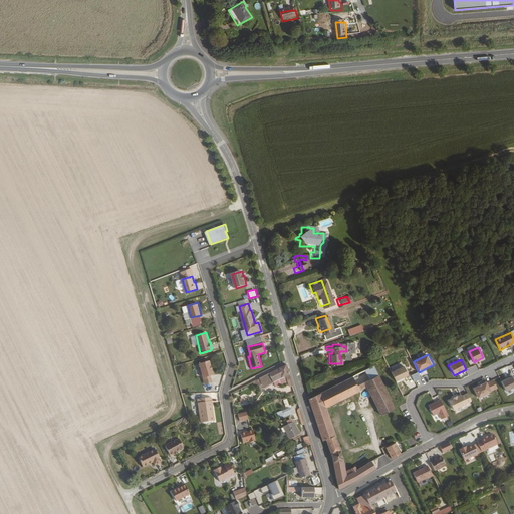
[(211,365),(209,360),(199,363),(204,383),(211,381),(210,375),(213,375),(212,369),(210,369),(209,366),(211,365)]
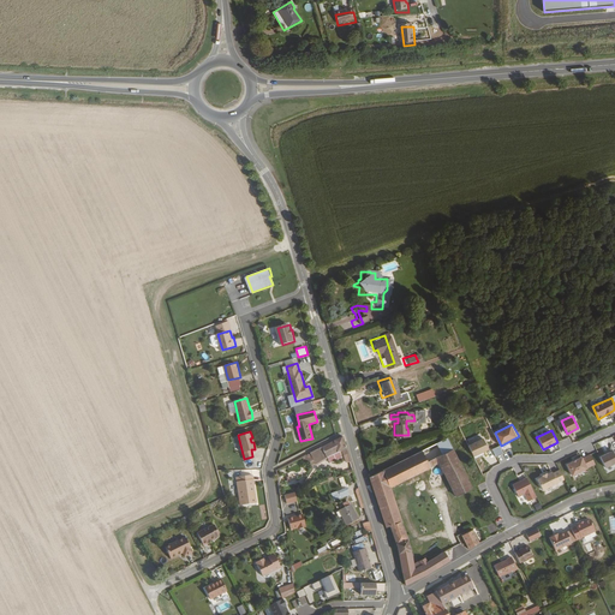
[(347,455),(341,437),(332,442),(332,443),(308,455),(310,458),(322,452),(324,459),(342,452),(344,457),(347,455)]
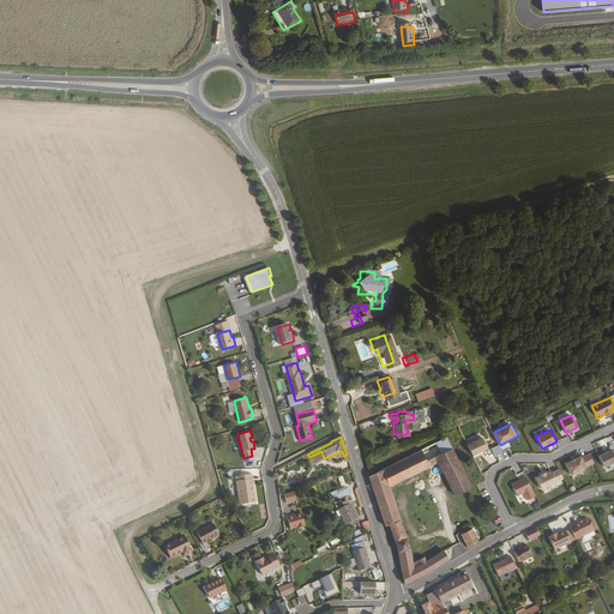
[(468,445),(474,457),(491,449),(485,437),(468,445)]
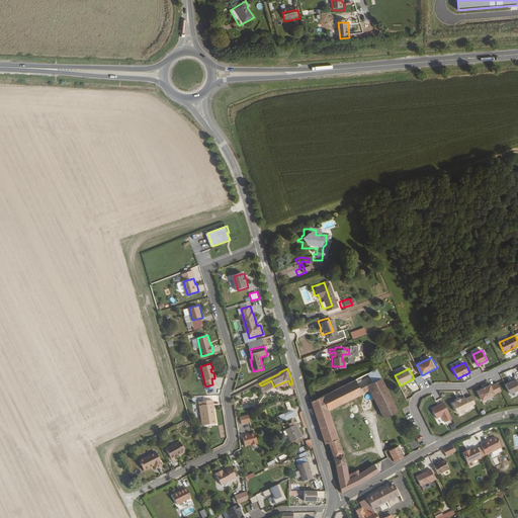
[(387,396),(375,372),(311,403),(324,444),(328,443),(333,458),(334,458),(341,494),(361,484),(377,475),(373,466),(368,468),(367,465),(350,476),(347,464),(342,455),(327,412),(368,392),(384,421),(398,415),(387,396)]
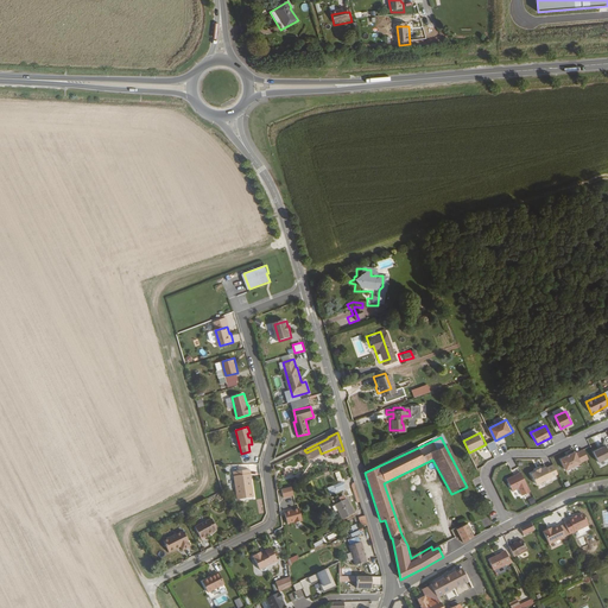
[(491,451),(498,448),(495,441),(487,444),(491,451)]
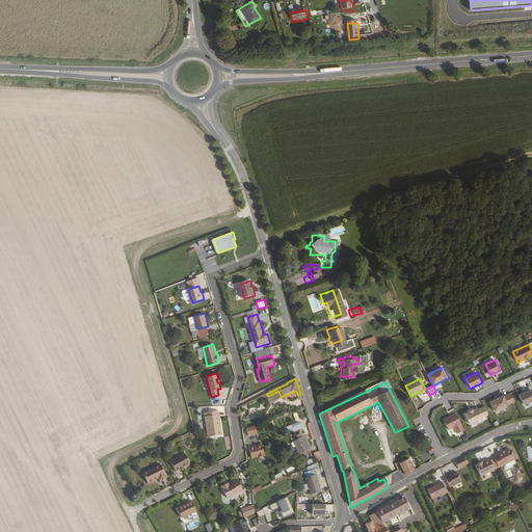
[(525,409),(531,405),(531,390),(531,389),(519,395),(525,409)]
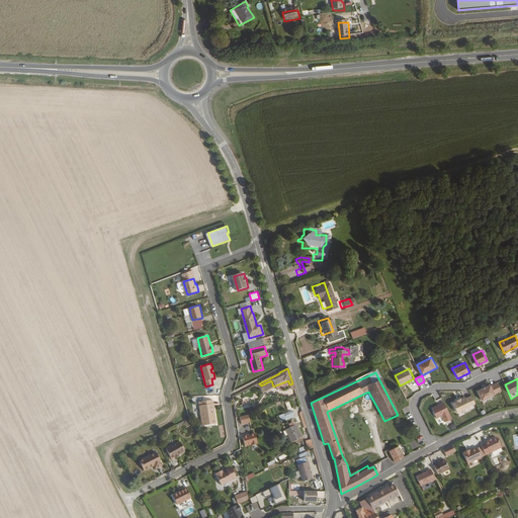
[(478,391),(482,401),(496,395),(495,394),(501,391),(497,382),(491,385),(490,384),(478,391)]
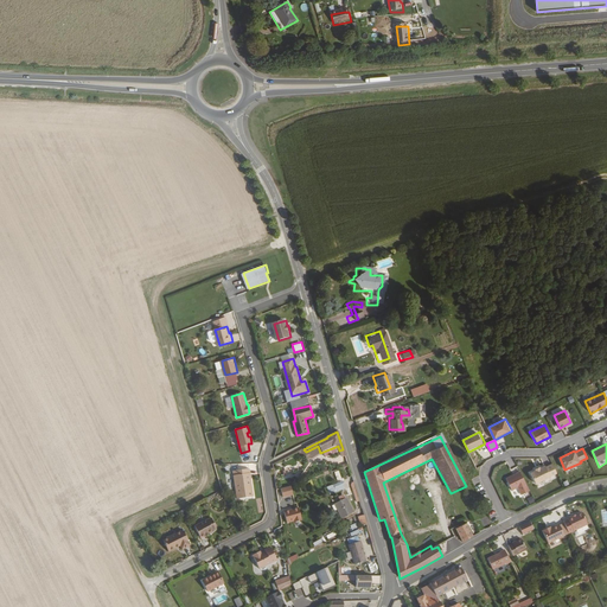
[(530,473),(536,485),(550,477),(557,473),(551,464),(545,466),(545,465),(530,473)]
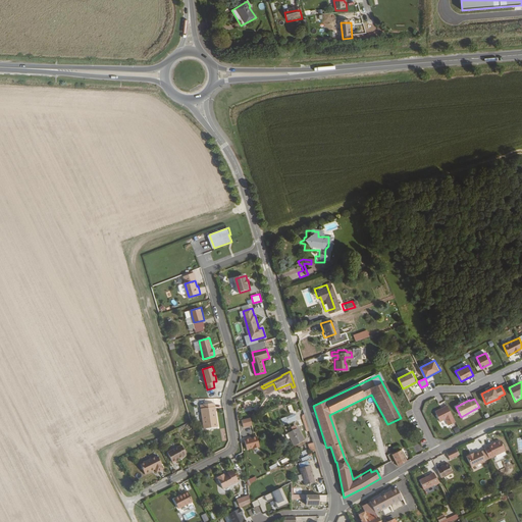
[(217,425),(214,402),(200,404),(204,428),(217,425)]
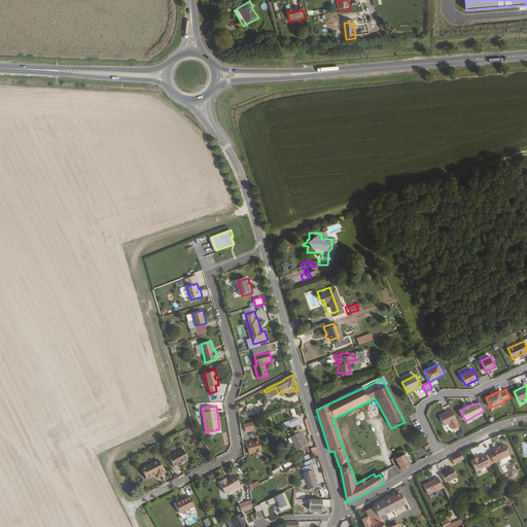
[(438,415),(444,426),(456,420),(451,409),(438,415)]
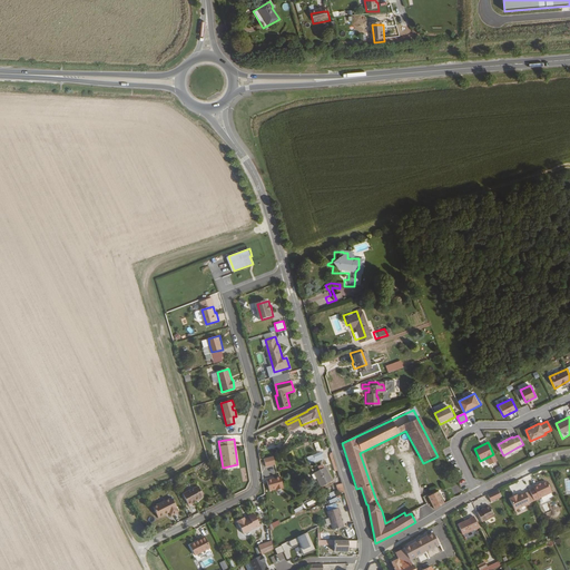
[(307,458),(310,464),(325,459),(322,451),(307,458)]
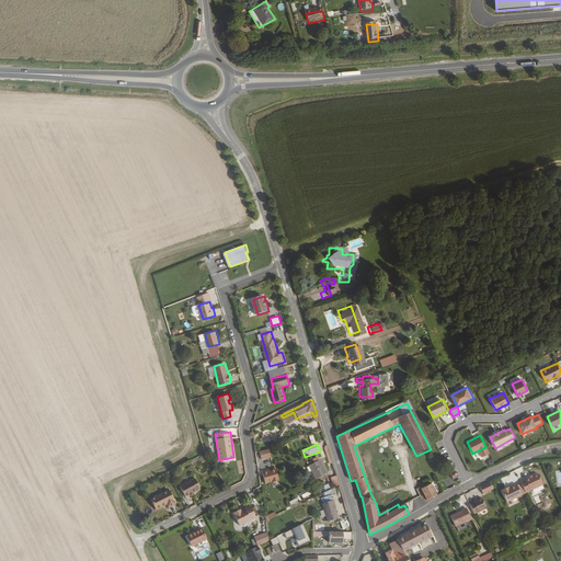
[(261,460),(272,458),(270,449),(260,451),(261,460)]
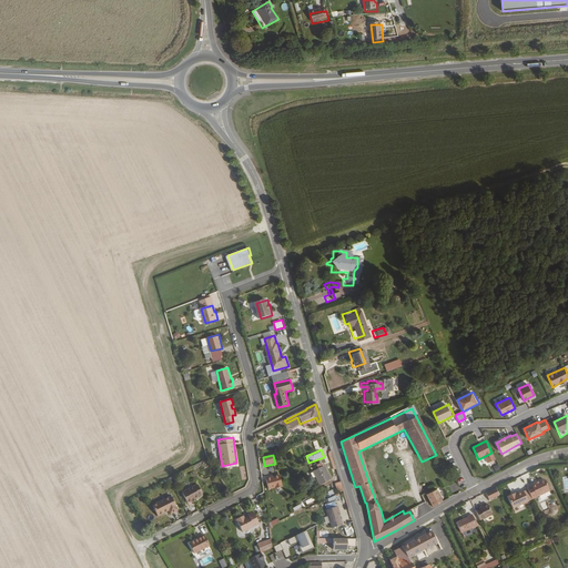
[(330,479),(324,467),(313,470),(318,484),(330,479)]
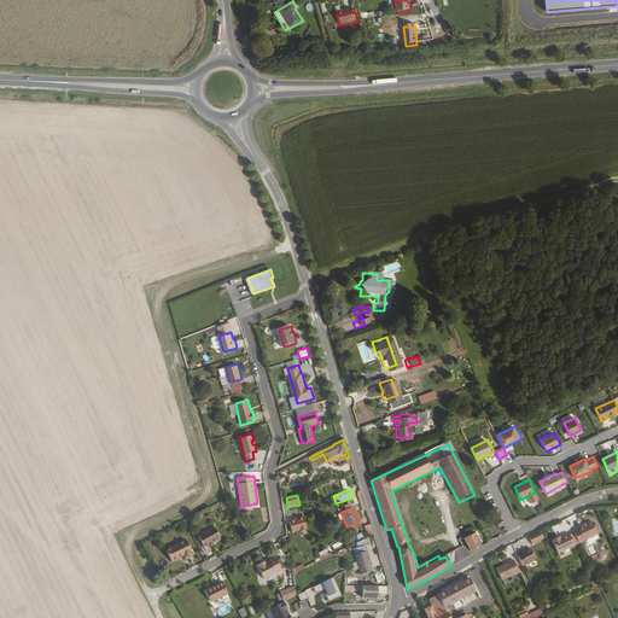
[(293,534),(308,530),(305,517),(290,520),(293,534)]
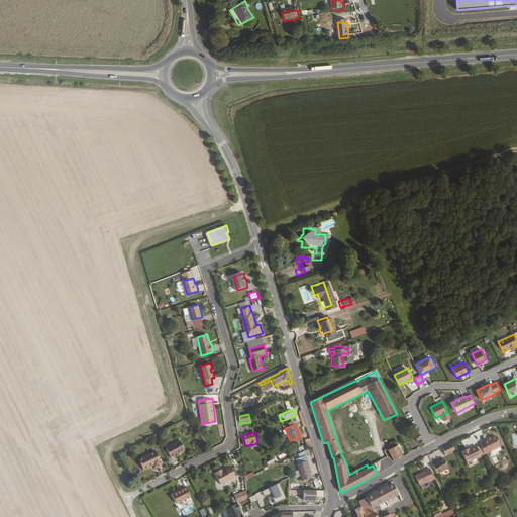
[(501,449),(496,439),(491,441),(488,443),(487,442),(484,444),(480,446),(485,457),(501,449)]
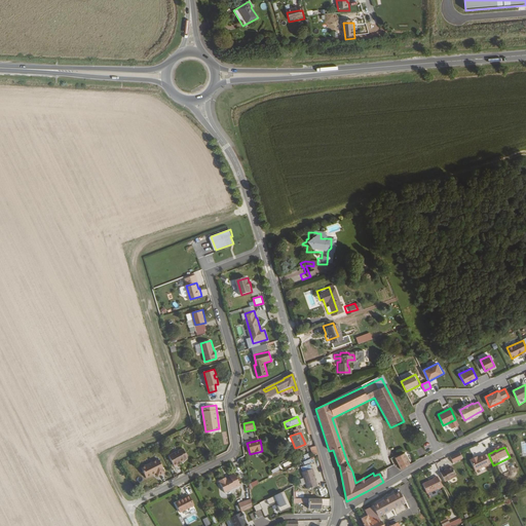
[(186,457),(182,448),(167,455),(173,465),(177,463),(176,463),(179,461),(183,459),(183,458),(186,457)]
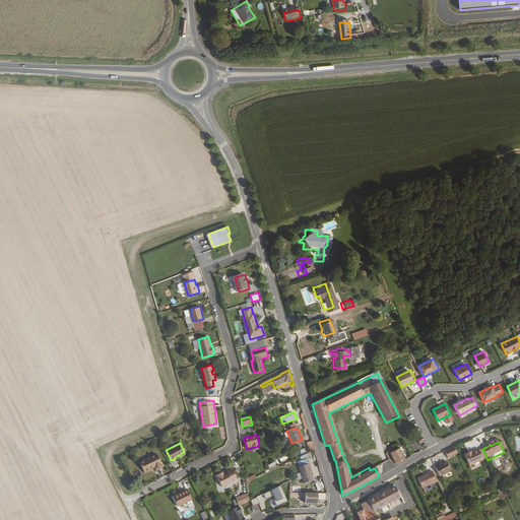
[(448,458),(458,454),(455,447),(445,451),(448,458)]
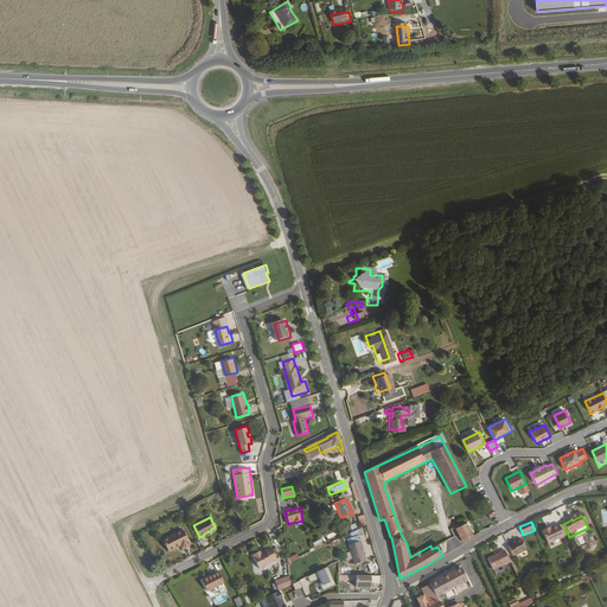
[(465,525),(465,523),(454,528),(461,544),(472,537),(465,525)]
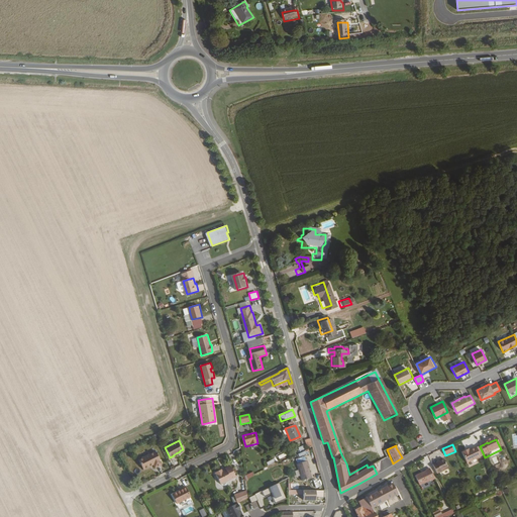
[(481,458),(476,448),(469,451),(467,452),(461,454),(467,464),(481,458)]
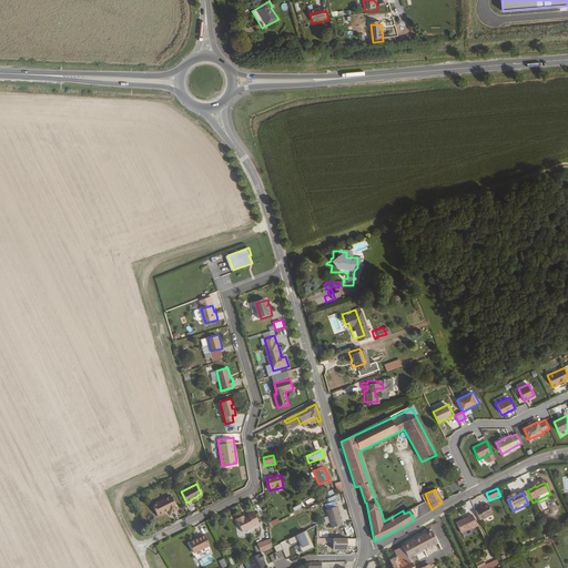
[(176,509),(170,495),(151,504),(156,515),(168,509),(169,513),(176,509)]
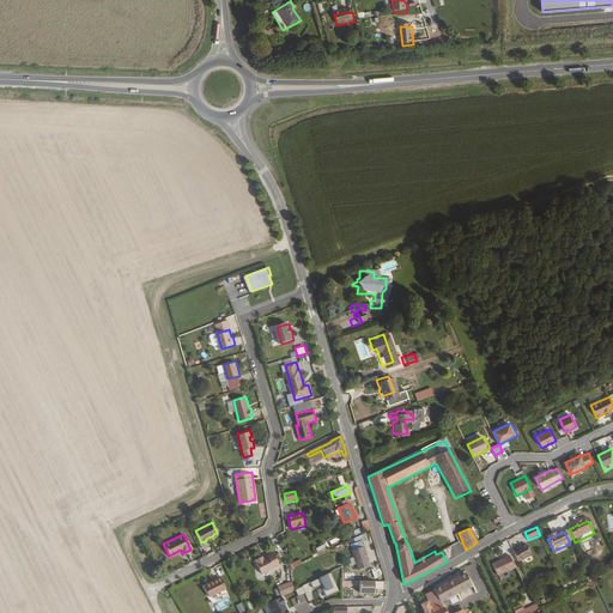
[(369,566),(363,547),(351,551),(357,570),(369,566)]
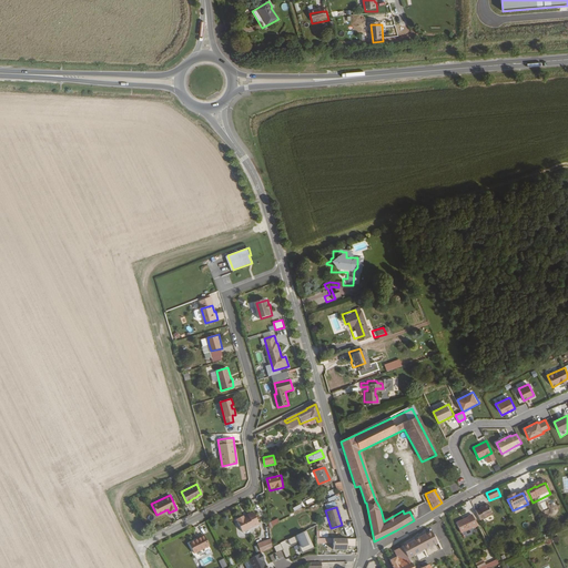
[(495,518),(490,508),(480,513),(480,511),(476,514),(480,524),(495,518)]
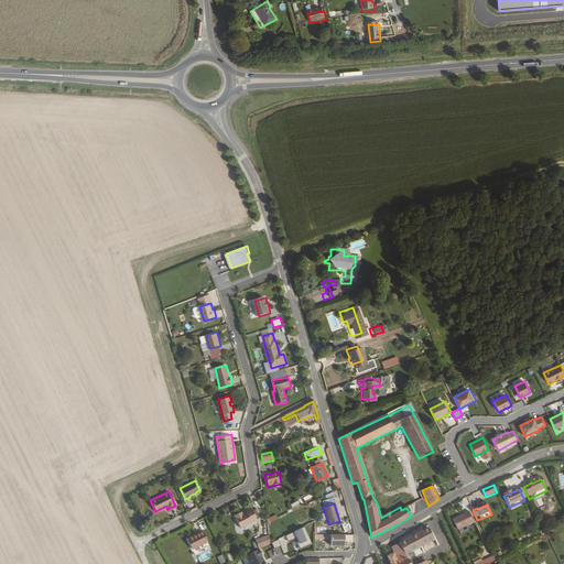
[(256,520),(250,508),(245,511),(245,512),(241,514),(240,512),(234,516),(239,528),(256,520)]
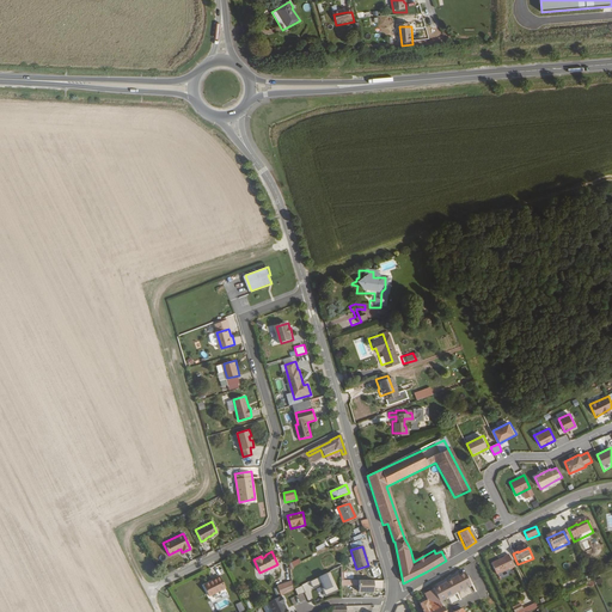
[(514,568),(509,555),(505,557),(506,558),(491,564),(497,575),(509,569),(510,569),(514,568)]
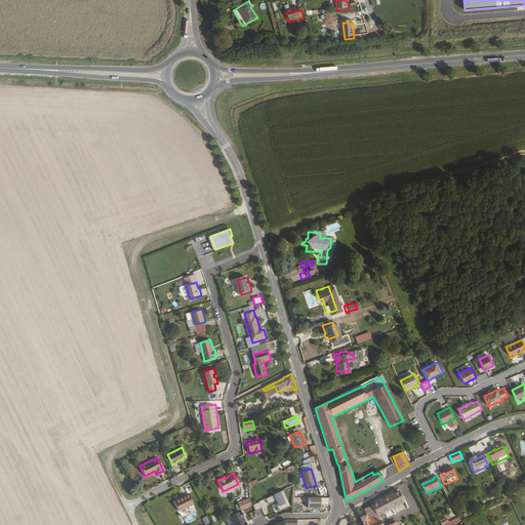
[(292,501),(286,488),(276,493),(283,507),(292,501)]
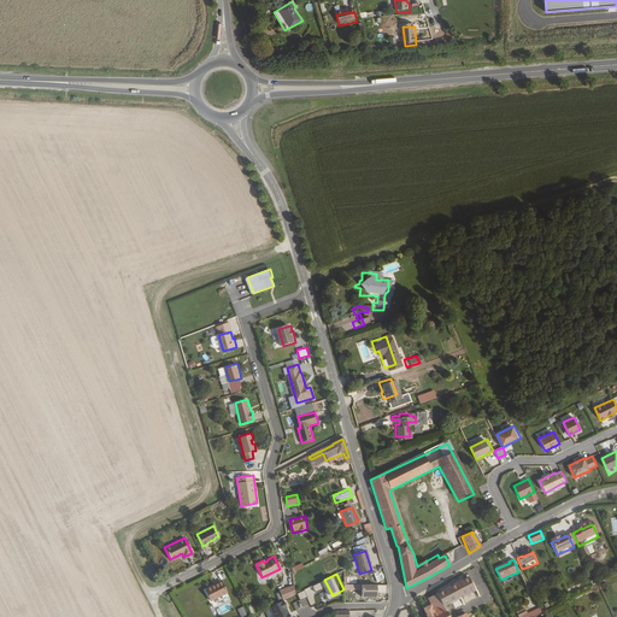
[(477,592),(471,579),(468,580),(436,594),(427,599),(432,610),(423,612),(424,616),(446,616),(442,607),(477,592)]
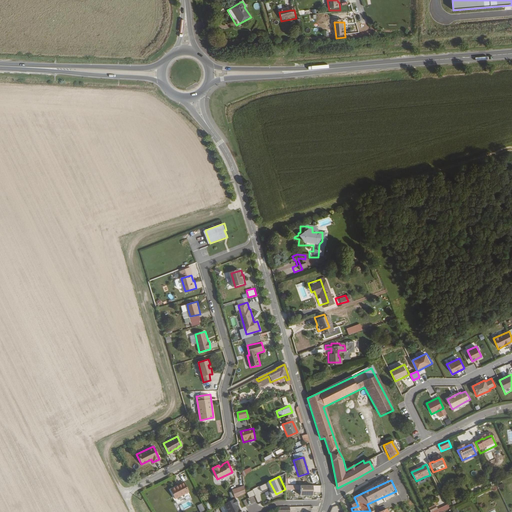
[(187,492),(182,482),(178,483),(179,484),(177,485),(169,489),(174,498),(187,492)]
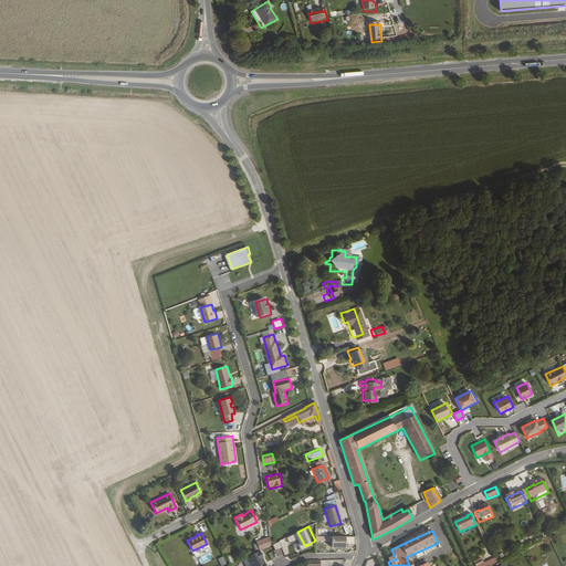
[(268,546),(266,536),(253,543),(254,544),(258,551),(258,552),(268,546)]
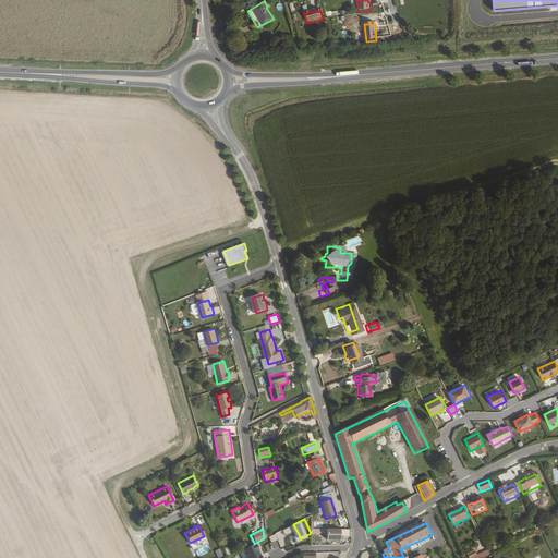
[(350,537),(350,529),(327,530),(327,541),(343,541),(343,537),(350,537)]
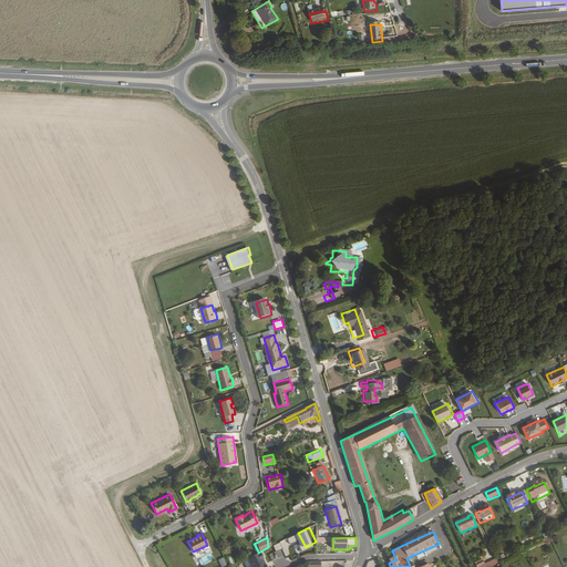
[(200,565),(214,560),(212,554),(198,558),(200,565)]
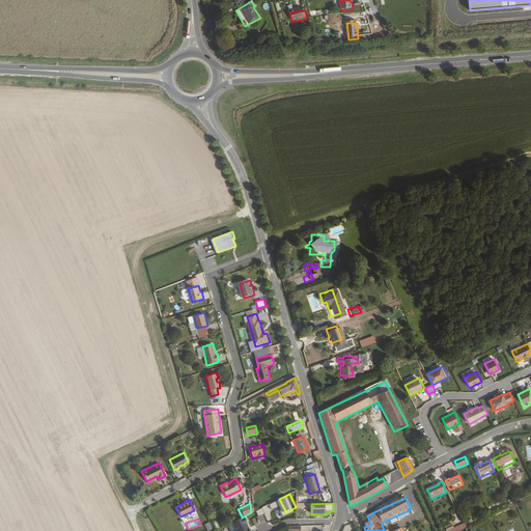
[(206,530),(208,530),(213,529),(210,522),(204,525),(206,530)]
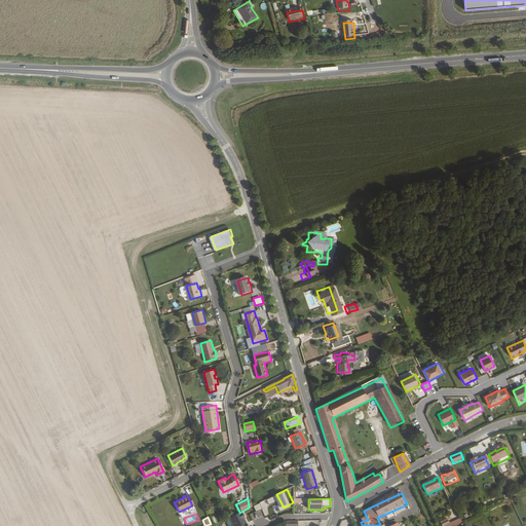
All buildings are outlined.
